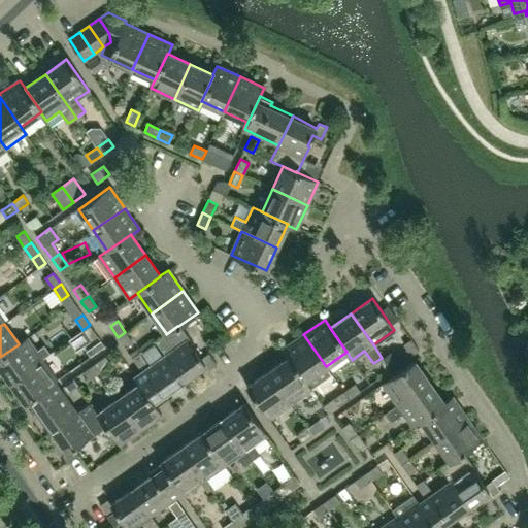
[(98,336),(90,325),(83,330),(90,341),(98,336)]
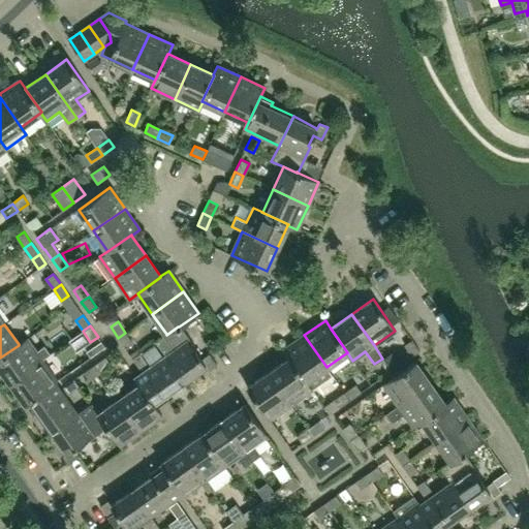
[(217,365),(209,353),(201,360),(179,327),(178,327),(166,335),(166,334),(156,341),(164,352),(166,356),(167,355),(184,380),(206,365),(209,370),(217,365)]
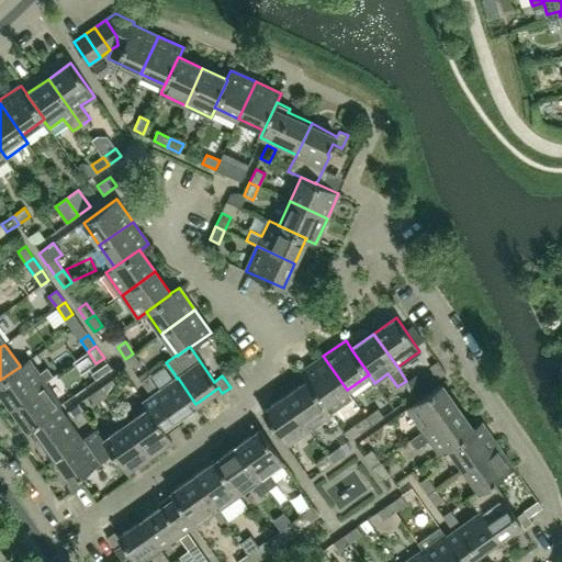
[(88,351),(80,358),(88,369),(96,363),(88,351)]
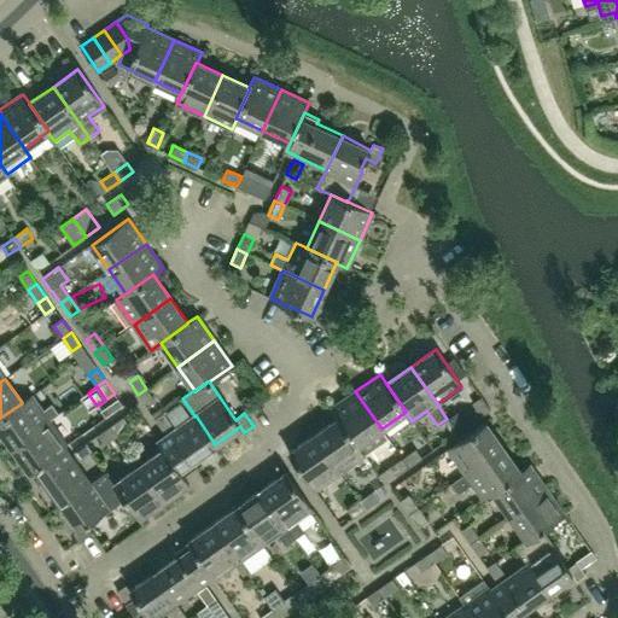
[(156,401),(146,389),(138,395),(147,408),(156,401)]
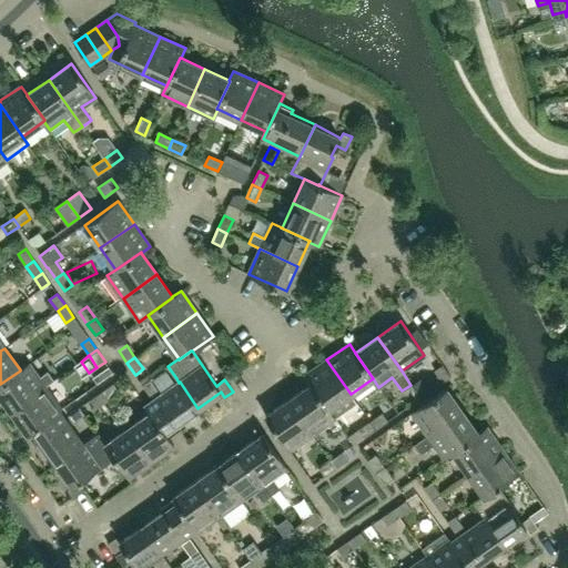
[(351,394),(326,359),(304,376),(310,385),(311,384),(328,409),(351,394)]
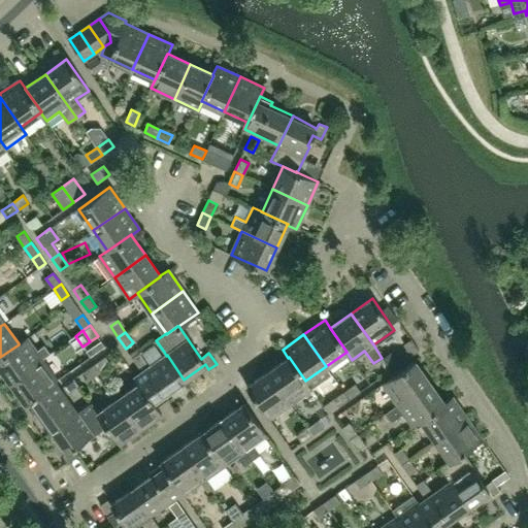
[(0,366),(10,382),(41,359),(50,354),(43,344),(35,351),(27,338),(19,343),(19,344),(0,357),(0,366)]
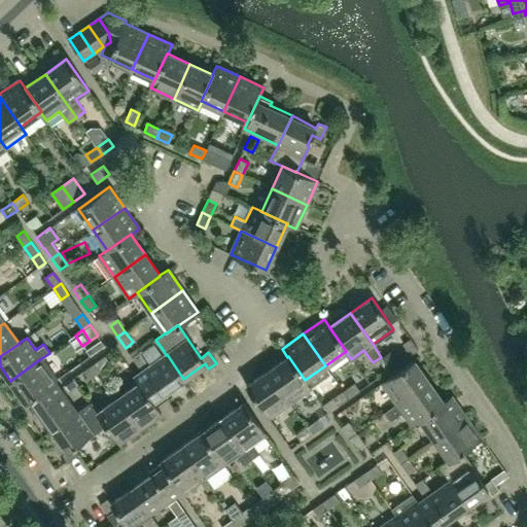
[(418,349),(413,342),(411,339),(403,344),(411,354),(418,349)]
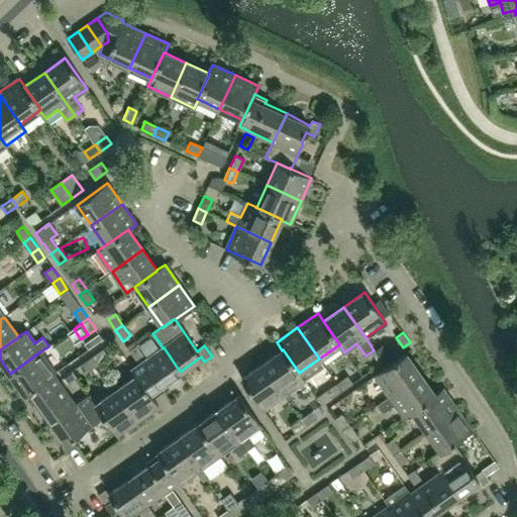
[(98,334),(90,340),(94,345),(102,339),(98,334)]
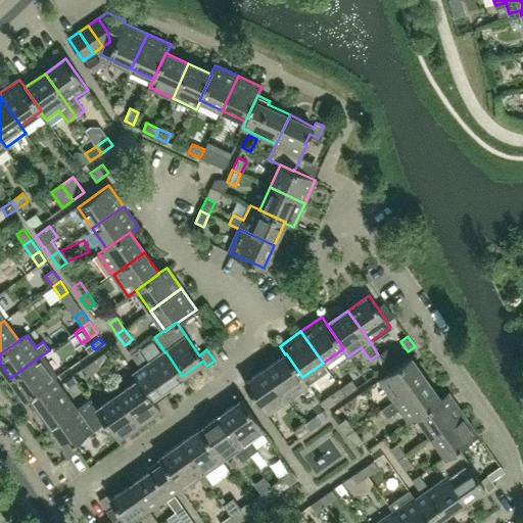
[(137,380),(151,398),(154,395),(182,376),(165,351),(164,352),(162,348),(146,360),(138,349),(131,354),(139,366),(135,368),(132,370),(134,374),(133,374),(134,376),(137,380)]
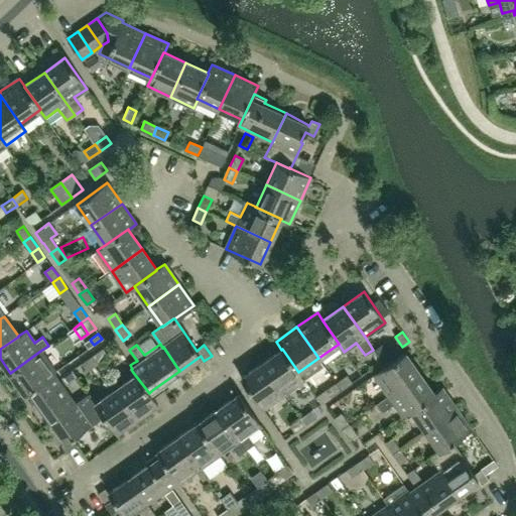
[(103,349),(93,356),(98,363),(108,356),(103,349)]
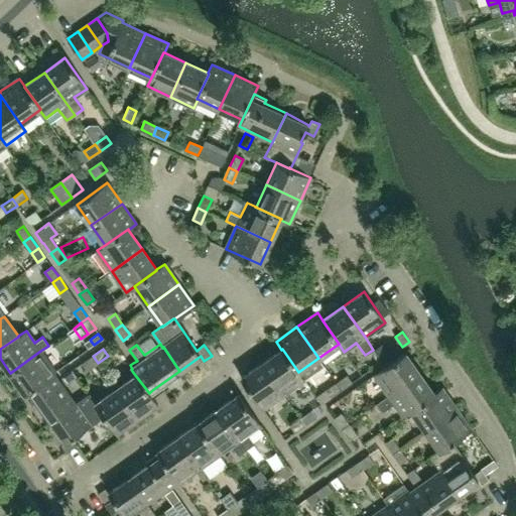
[(282,349),(281,350),(262,364),(283,394),(304,380),(298,372),(282,349)]
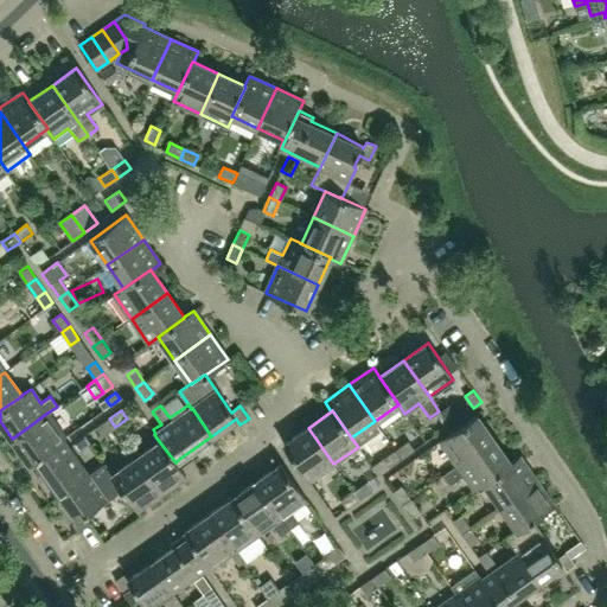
[(65,438),(48,413),(12,439),(29,462),(34,459),(63,439),(65,438)]
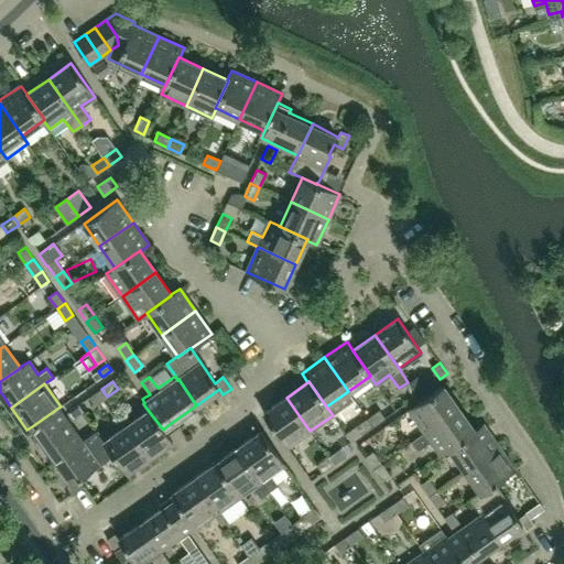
[(425,432),(458,409),(443,386),(409,410),(425,432)]
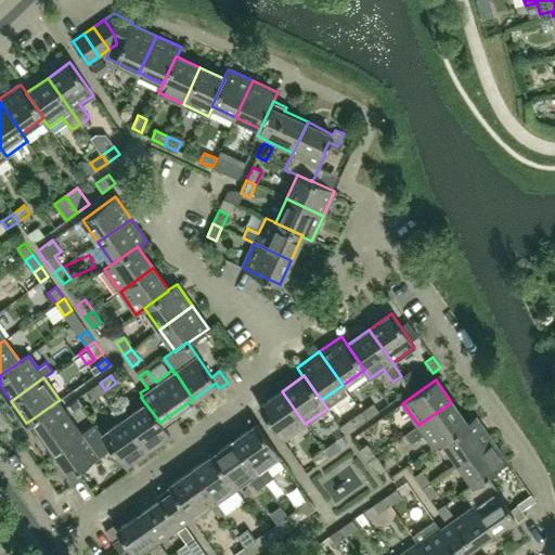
[(93,399),(105,390),(100,383),(88,391),(93,399)]
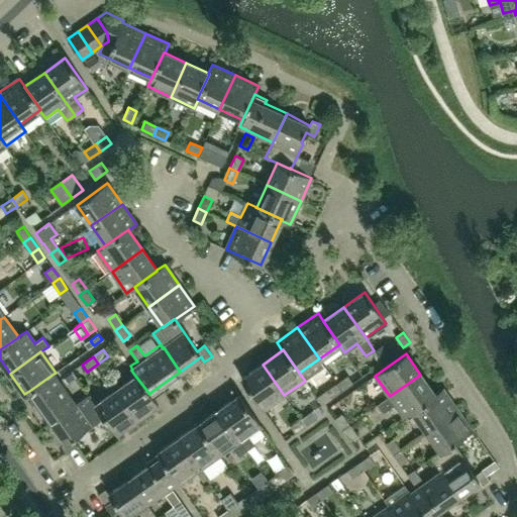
[(284,395),(263,365),(241,379),(264,410),(284,395)]
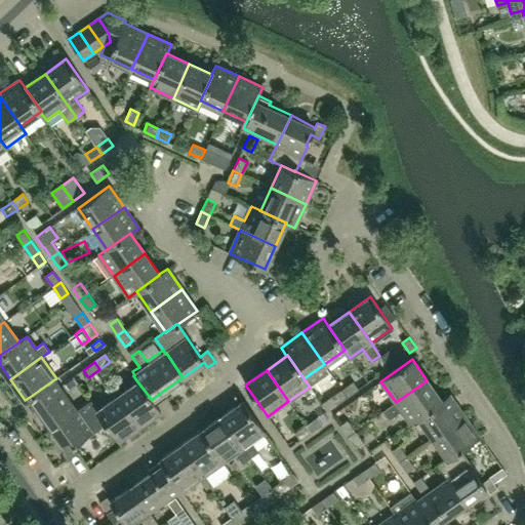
[(68,392),(78,384),(73,376),(63,385),(68,392)]
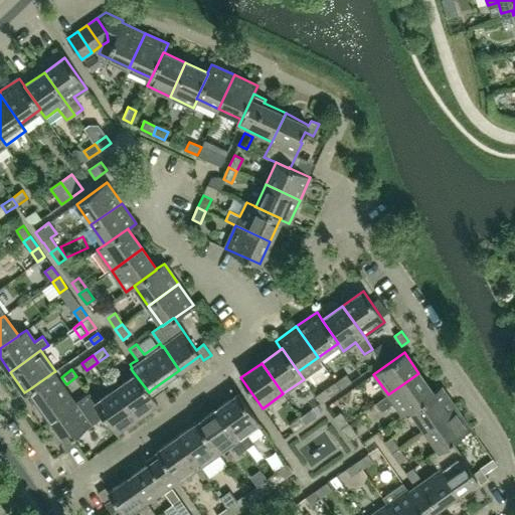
[(56,376),(53,372),(29,389),(31,393),(50,419),(74,403),(74,402),(56,376)]
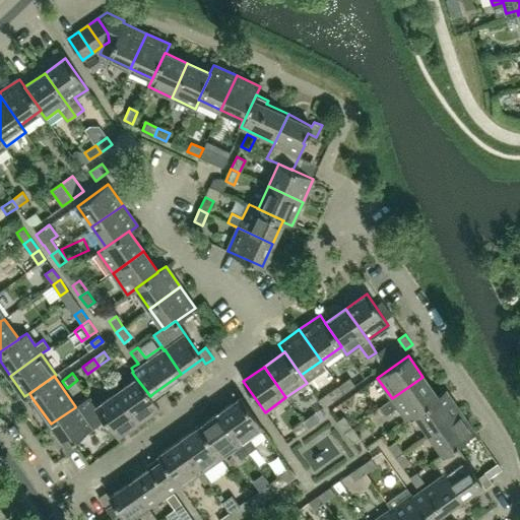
[(414,413),(437,397),(437,396),(423,377),(392,398),(379,406),(385,415),(397,406),(406,419),(414,413)]
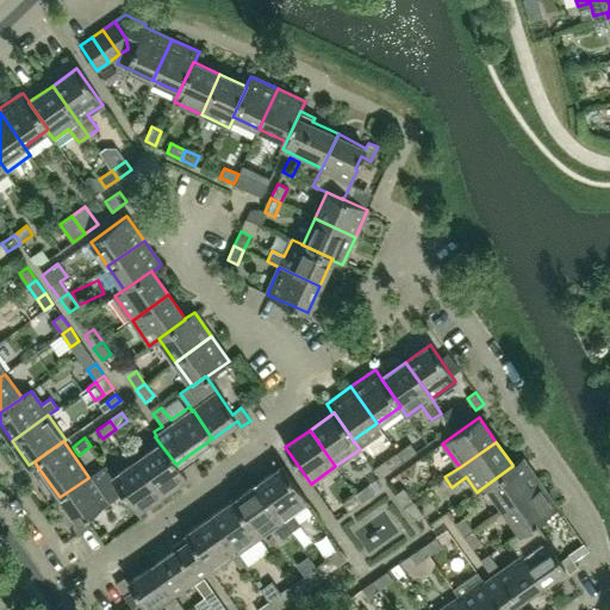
[(137,460),(162,497),(187,479),(176,465),(160,443),(137,460)]
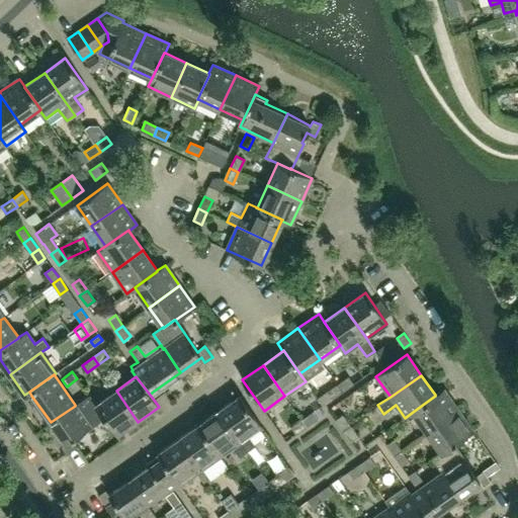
[(348,376),(338,384),(343,392),(353,383),(348,376)]
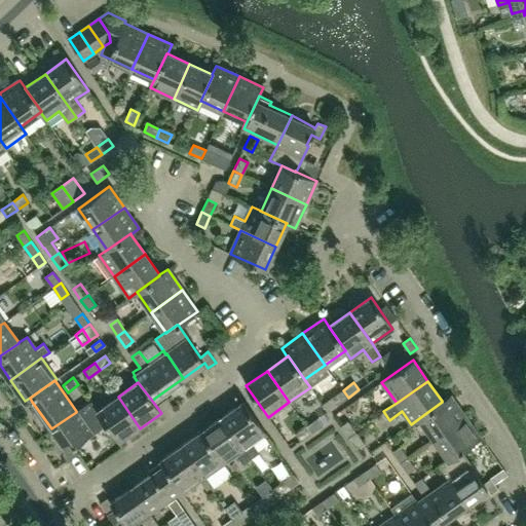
[(337,405),(348,398),(343,390),(332,398),(337,405)]
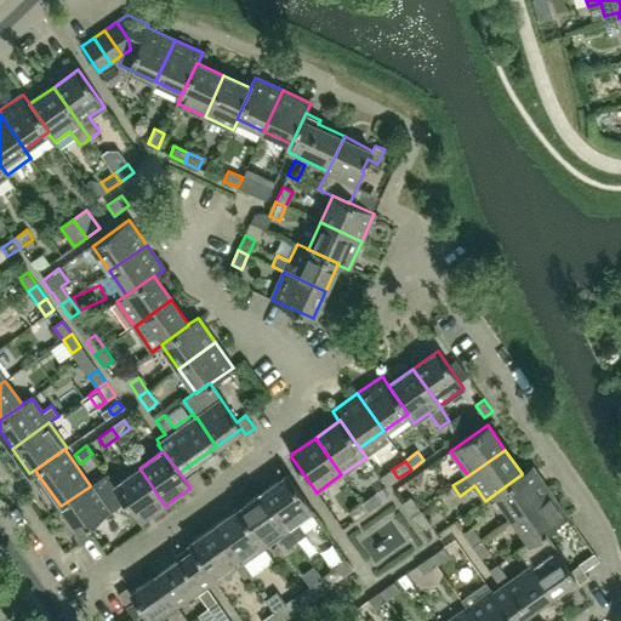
[(512,518),(550,491),(531,467),(522,473),(522,474),(495,494),(512,518)]
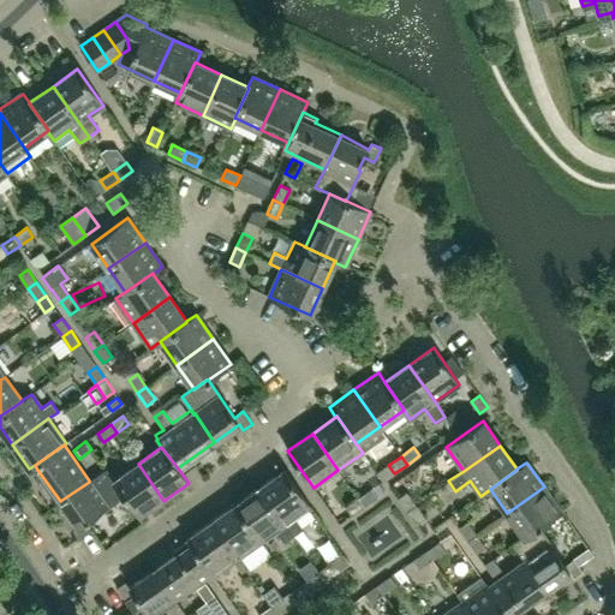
[(163,501),(138,464),(114,481),(124,494),(123,495),(139,518),(163,501)]
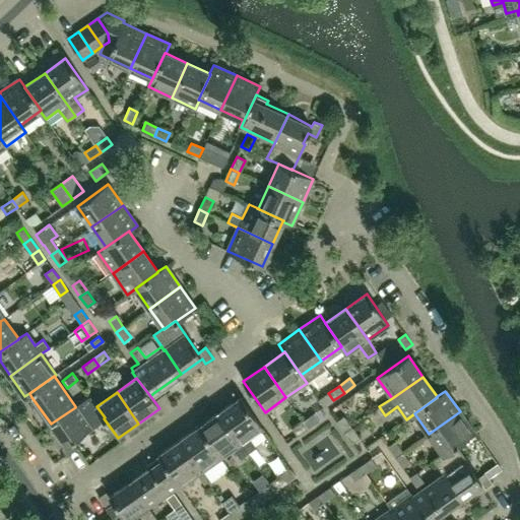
[(72,441),(104,418),(105,417),(96,406),(89,396),(75,406),(75,407),(51,424),(66,445),(61,448),(66,456),(77,448),(72,441)]
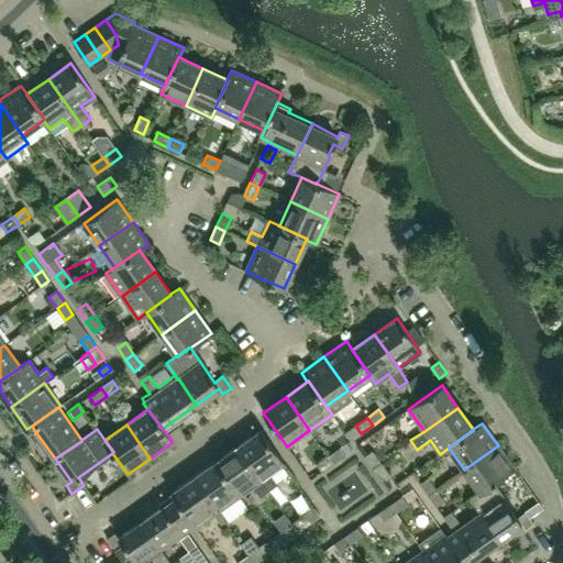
[(284,464),(261,430),(238,446),(268,490),(277,484),(269,474),(284,464)]
